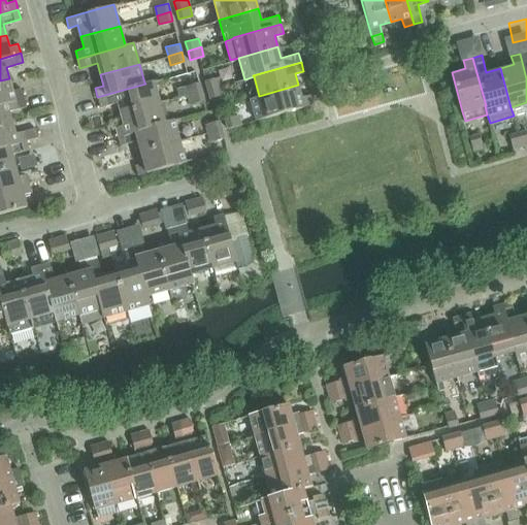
[(207,89),(221,85),(219,76),(205,79),(207,89)]
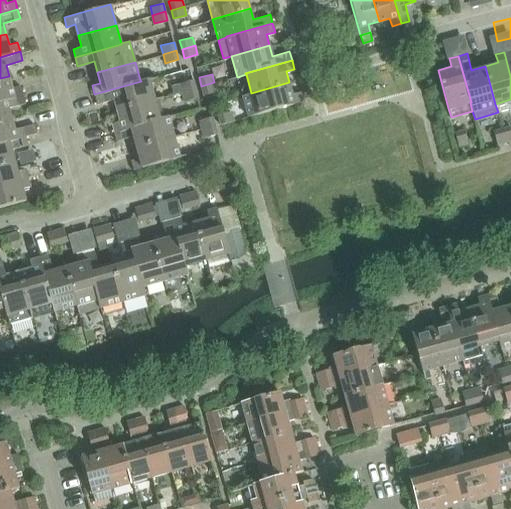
[(9,76),(0,78),(0,99),(23,93),(20,84),(12,87),(9,76)]
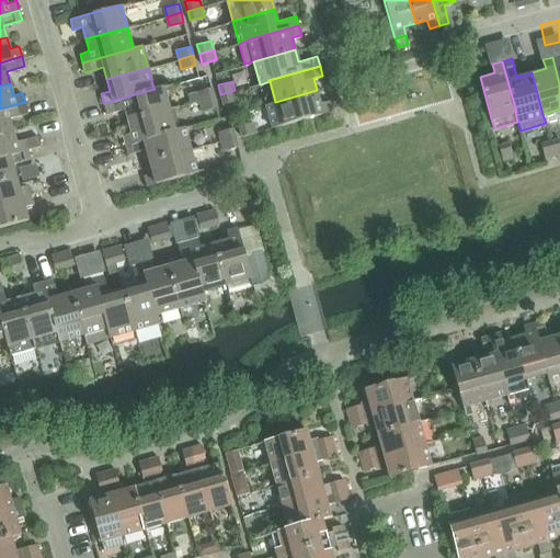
[(125,107),(128,120),(170,109),(163,86),(153,88),(155,89),(103,103),(106,113),(125,107)]
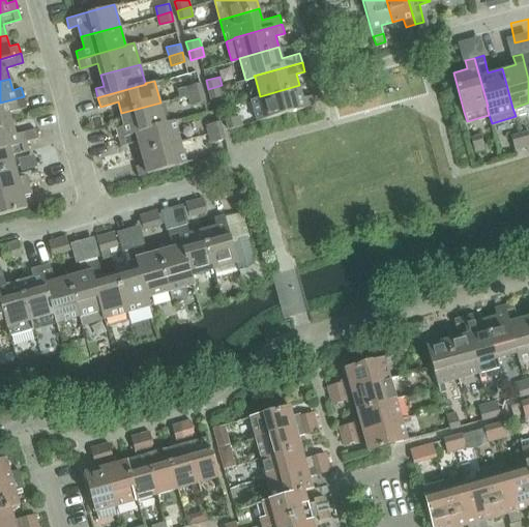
[(188,94),(202,90),(200,82),(186,85),(188,94)]
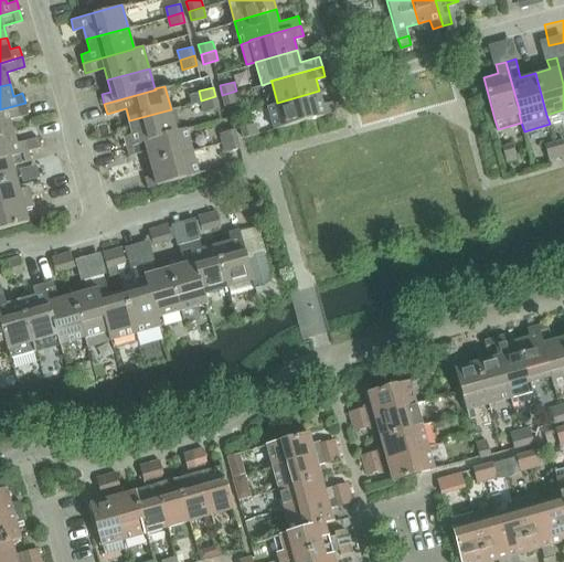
[(236,91),(222,95),(224,105),(240,101),(236,91)]
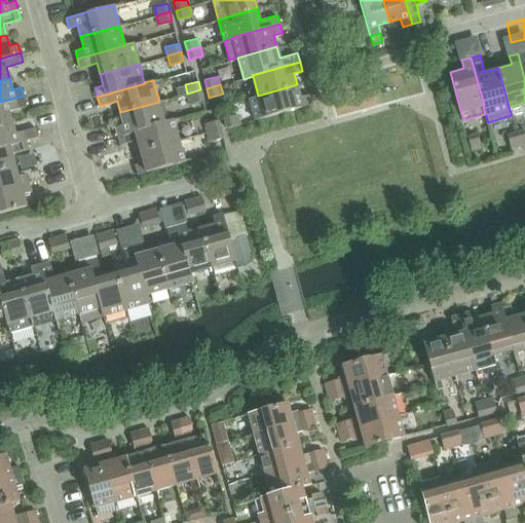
[(297,84),(258,96),(250,98),(255,118),(263,116),(264,116),(311,103),(308,94),(300,96),(297,84)]
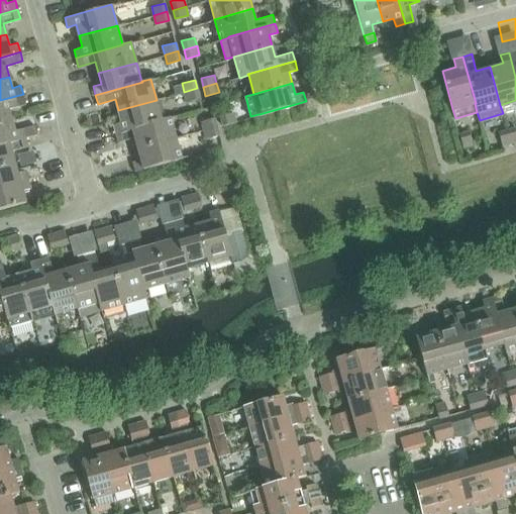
[(197,88),(184,92),(187,101),(200,97),(197,88)]
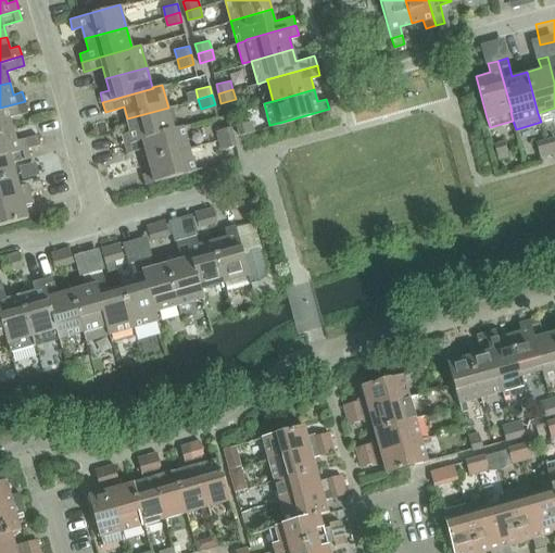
[(25,101),(0,108),(0,130),(12,127),(9,116),(27,111),(25,101)]
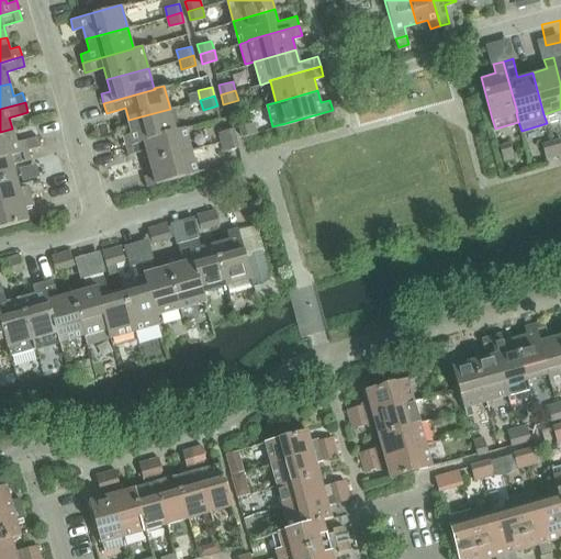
[(128,120),(132,132),(122,134),(125,144),(176,130),(176,129),(170,109),(128,120)]
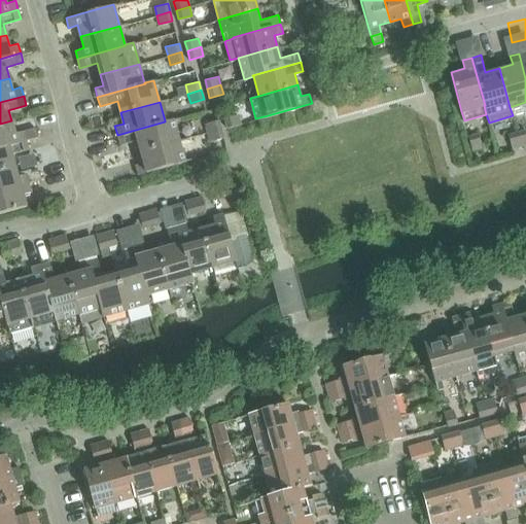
[(238,113),(224,117),(226,127),(240,124),(238,113)]
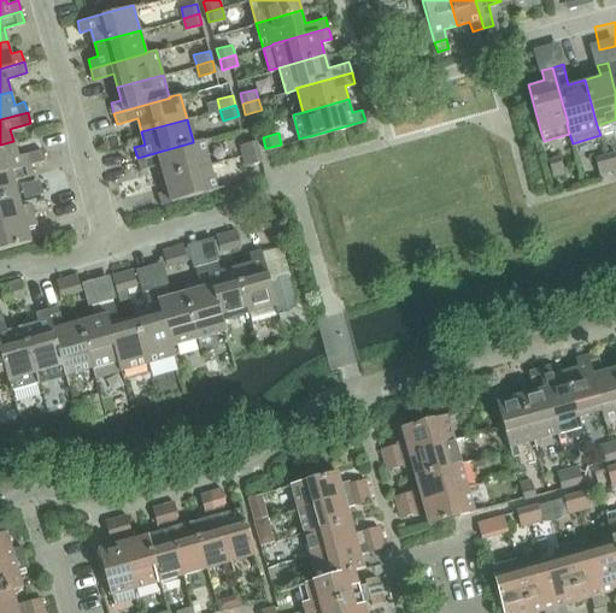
[(193,142),(138,158),(140,169),(160,163),(164,176),(210,164),(203,139),(193,141),(193,142)]
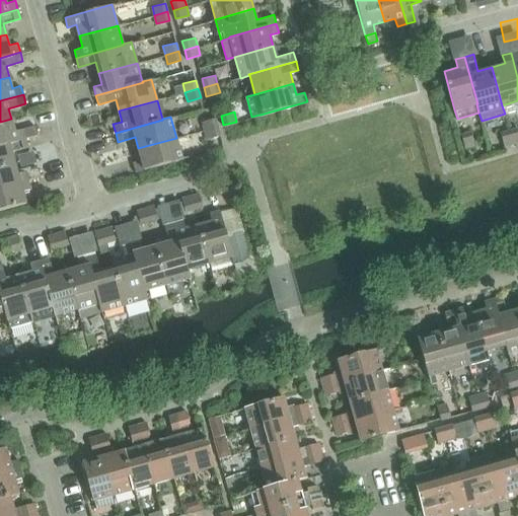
[(204,130),(217,126),(215,117),(202,121),(204,130)]
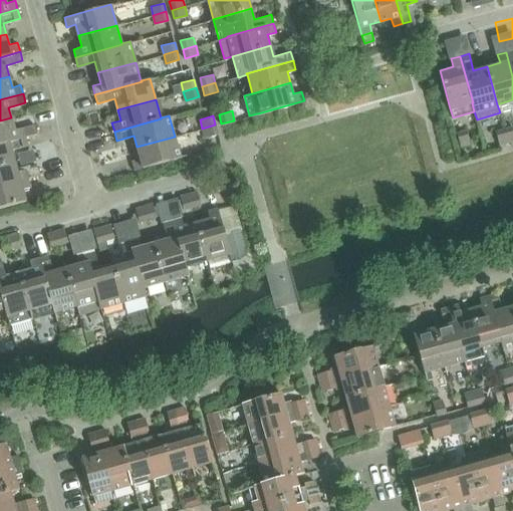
[(0,143),(25,136),(37,133),(34,123),(14,129),(11,117),(0,120),(0,143)]
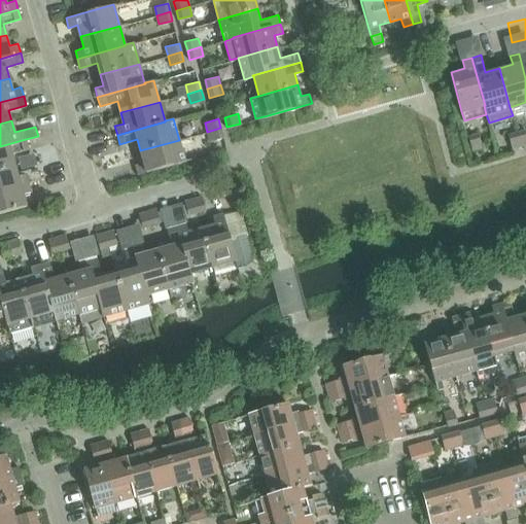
[(220,128),(207,132),(210,140),(223,137),(220,128)]
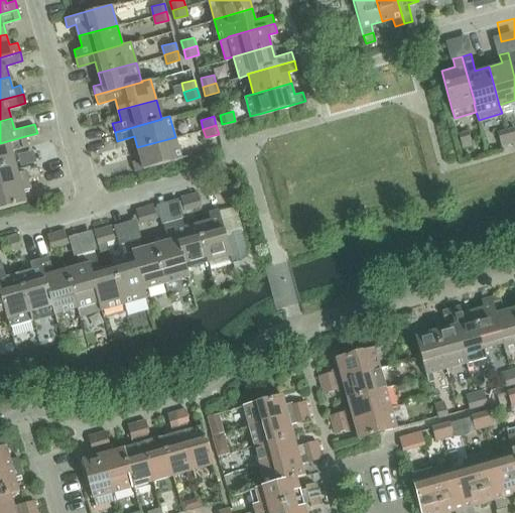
[(506,129),(509,142),(514,140),(514,128),(514,126),(506,129)]
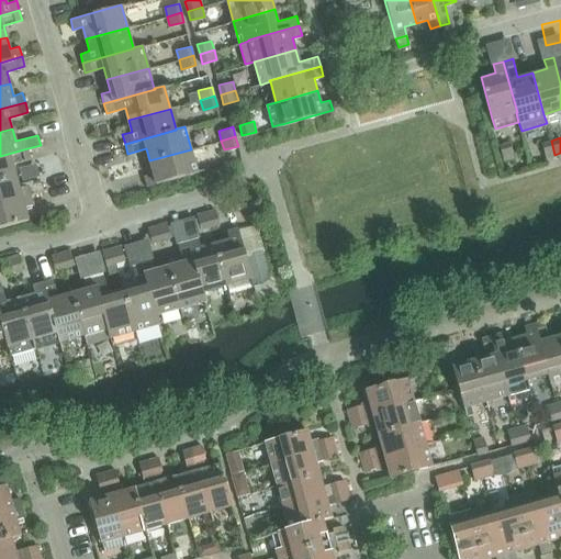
[(554,155),(551,141),(541,143),(546,157),(554,155)]
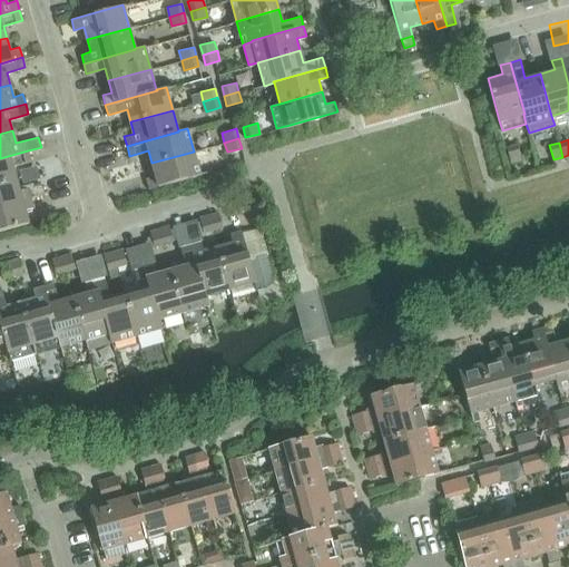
[(517,144),(507,147),(510,162),(521,158),(517,144)]
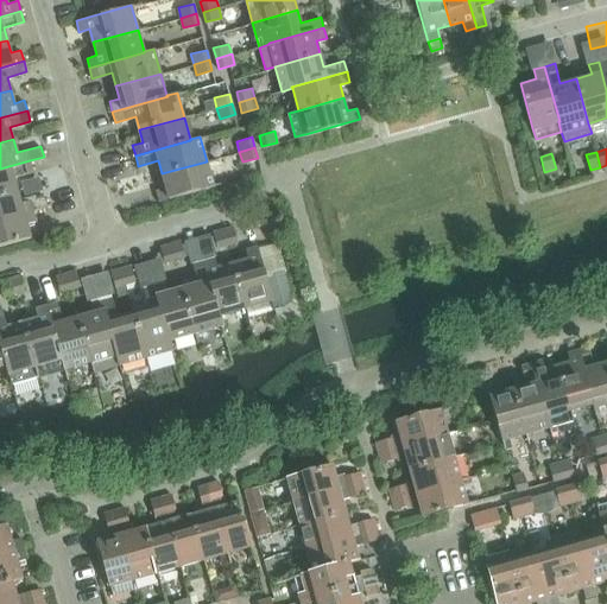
[(30,160),(0,169),(0,194),(17,189),(13,176),(33,171),(30,160)]
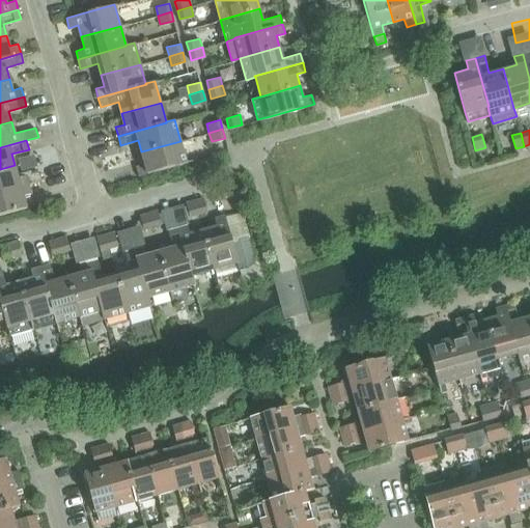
[(187,162),(180,141),(141,151),(144,163),(136,165),(138,175),(187,162)]
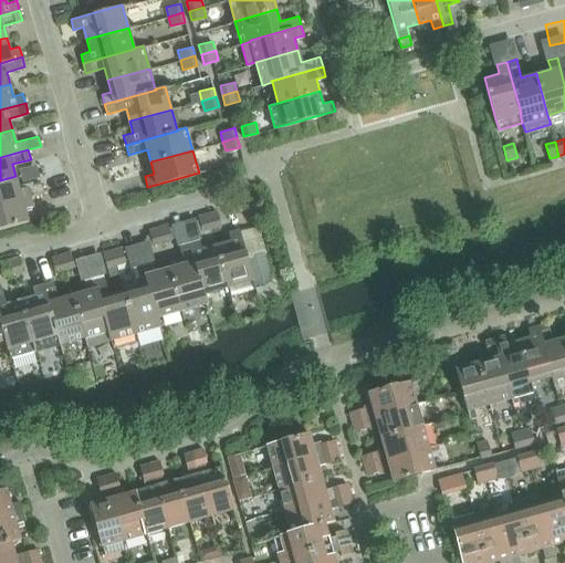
[(16,176),(0,180),(0,204),(31,195),(44,191),(41,181),(19,188),(16,176)]
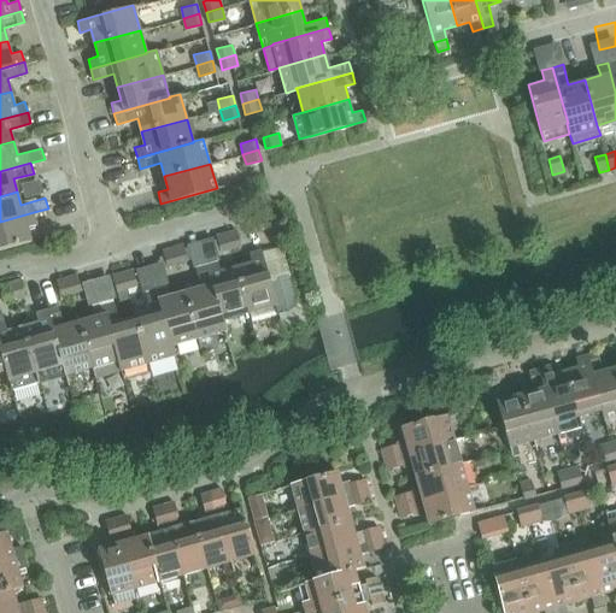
[(34,212),(0,222),(0,248),(30,240),(27,227),(36,223),(34,212)]
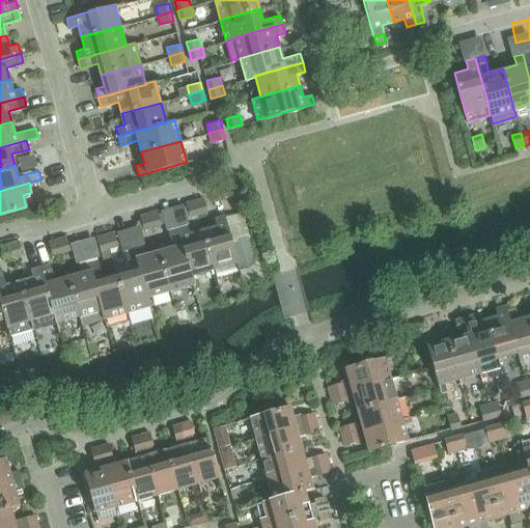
[(203,197),(194,199),(198,213),(207,211),(203,197)]
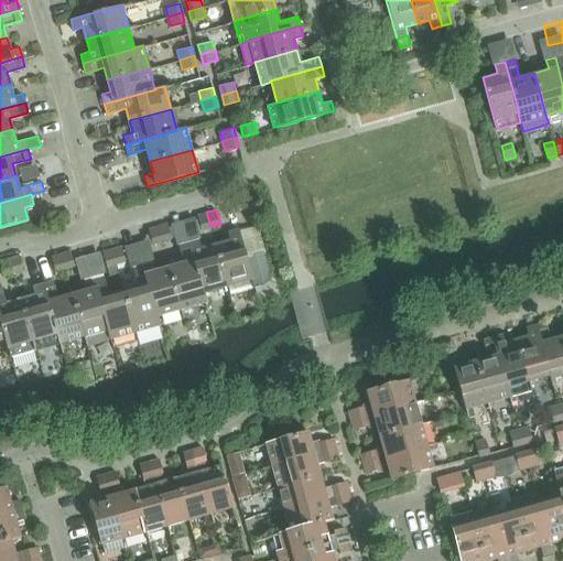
[(210,226),(206,212),(197,214),(201,228),(210,226)]
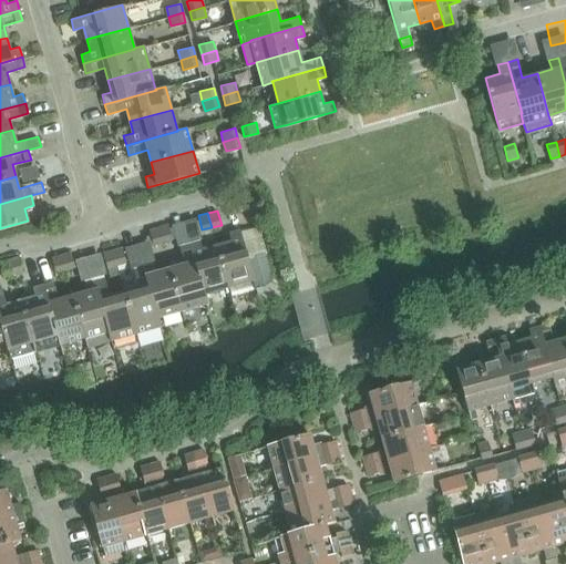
[(158,226),(163,241),(172,238),(167,224),(158,226)]
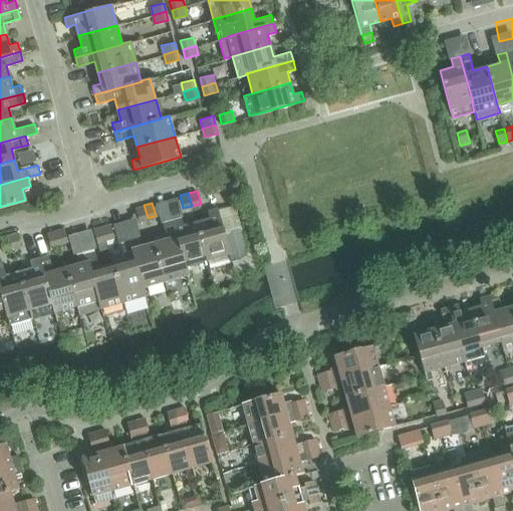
[(148,218),(144,205),(135,208),(139,221),(148,218)]
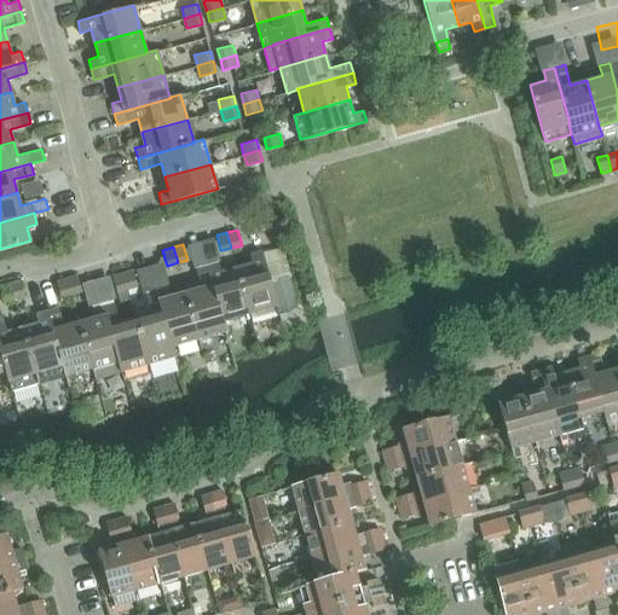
[(237,266),(249,312),(277,305),(261,249),(249,251),(253,262),(237,266)]
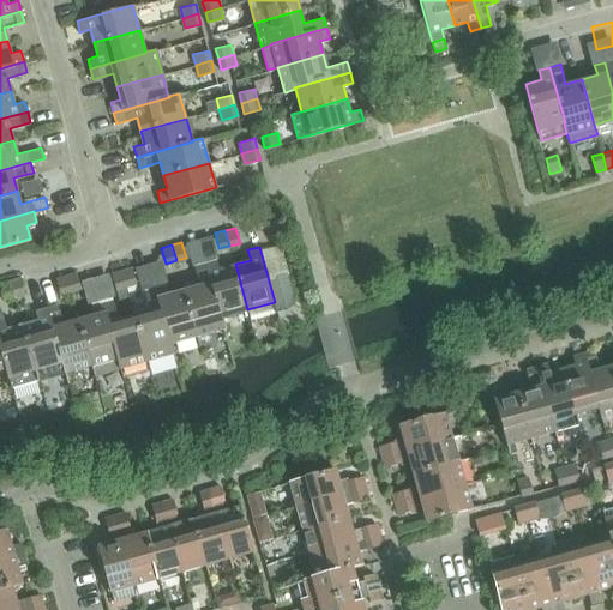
[(221,318),(221,316),(247,309),(235,264),(218,269),(216,259),(205,261),(221,318)]
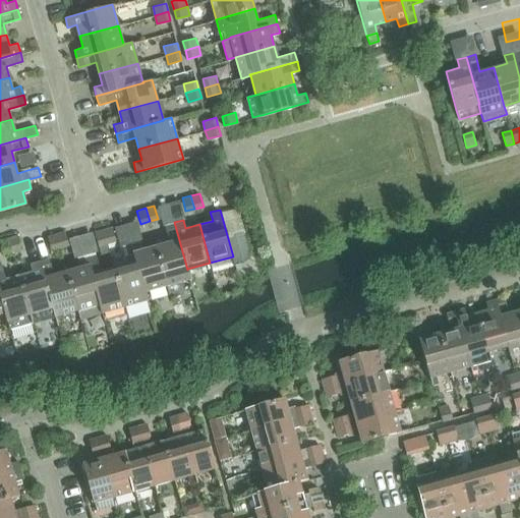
[(156,245),(167,284),(190,278),(187,269),(187,270),(174,222),(165,225),(170,242),(156,245)]
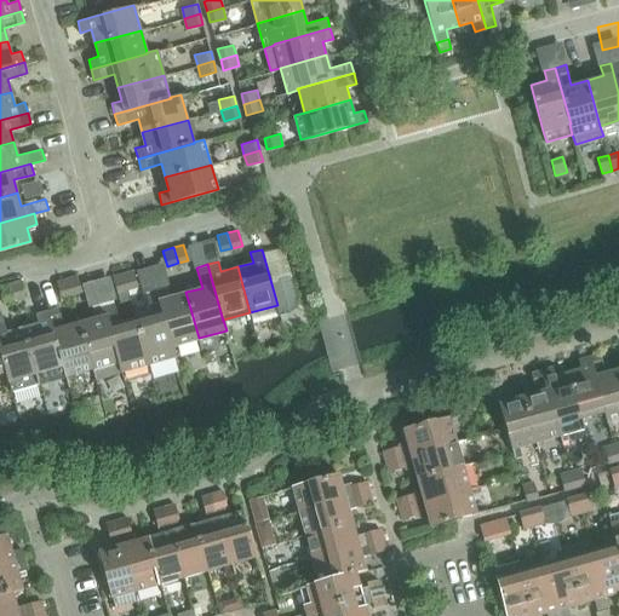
[(122,272),(127,288),(138,286),(133,270),(122,272)]
